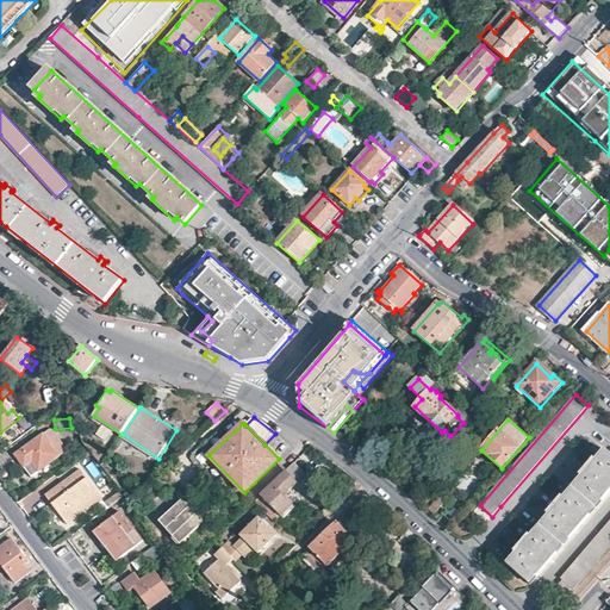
[(66,452),(49,429),(16,454),(32,477),(60,456),(66,452)]
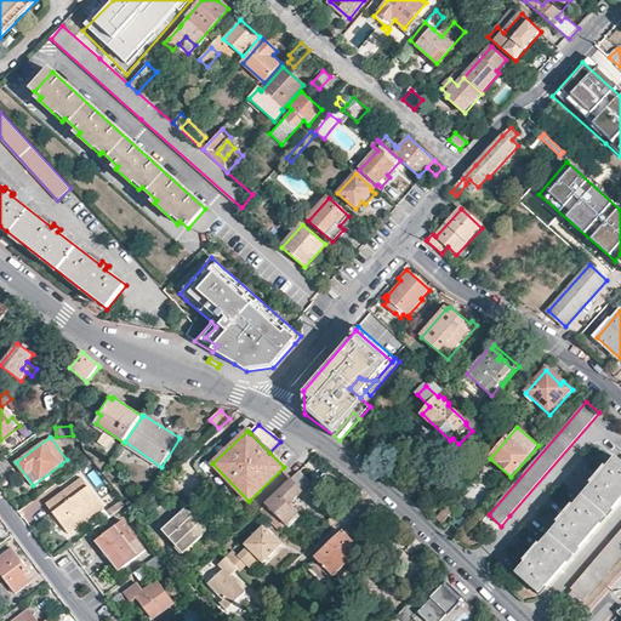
[(540,594),(620,500),(620,461),(617,459),(518,575),(540,594)]
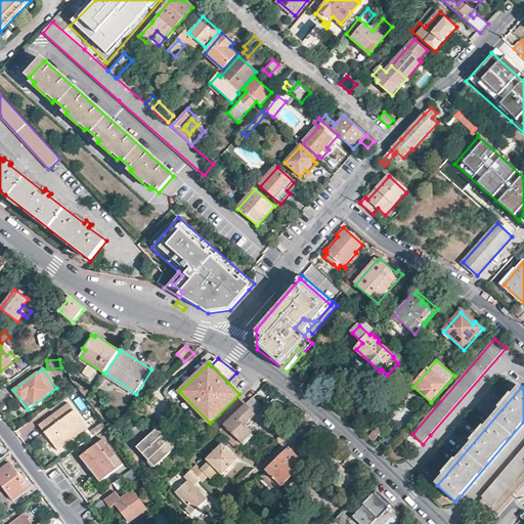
[(264,406),(255,396),(245,405),(224,425),(224,426),(233,435),(238,439),(242,442),(245,444),(255,435),(245,425),(262,407),(264,406)]
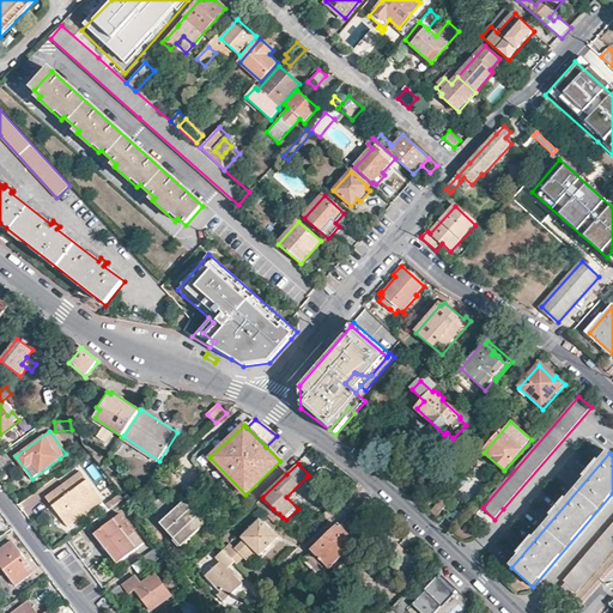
[(86,472),(97,479),(102,473),(91,465),(86,472)]
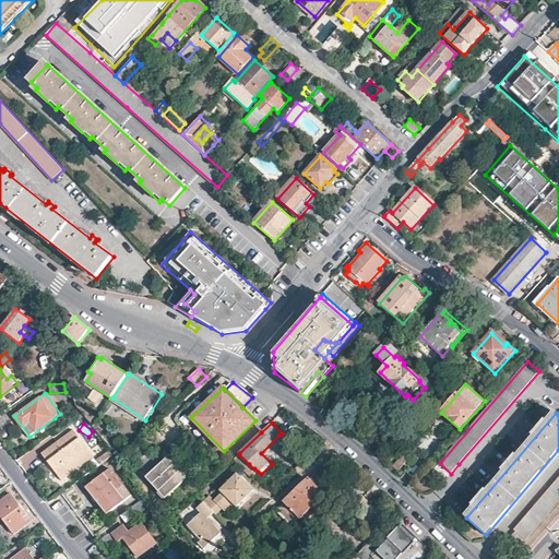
[(94,456),(73,429),(42,453),(48,462),(51,460),(55,464),(51,466),(62,480),(94,456)]
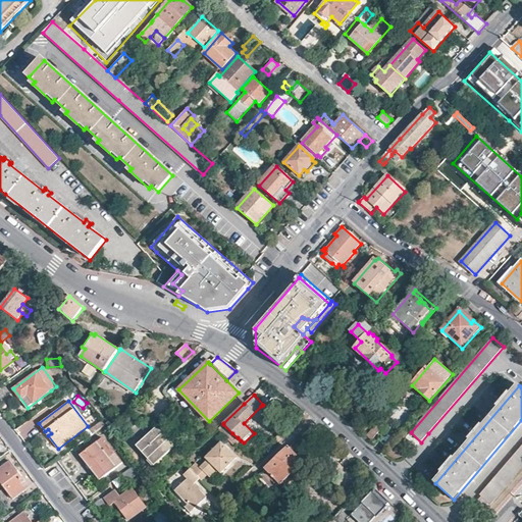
[(94,413),(85,419),(89,426),(98,420),(94,413)]
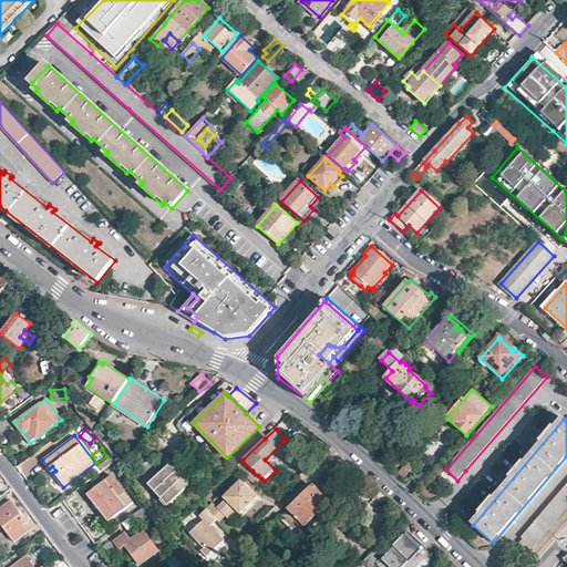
[(411,457),(399,473),(405,480),(418,463),(411,457)]
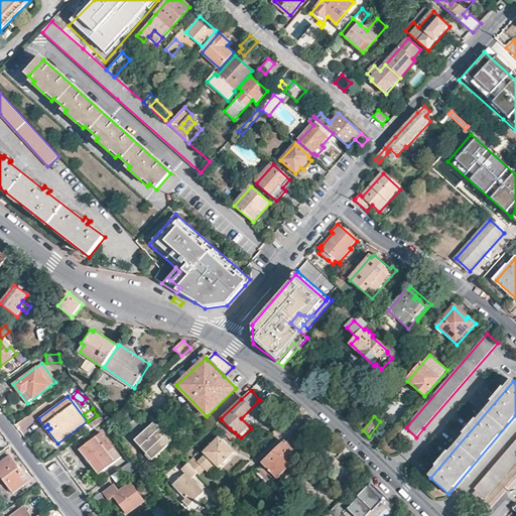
[(230,428),(221,419),(221,418),(216,423),(233,440),(238,435),(235,432),(230,428)]
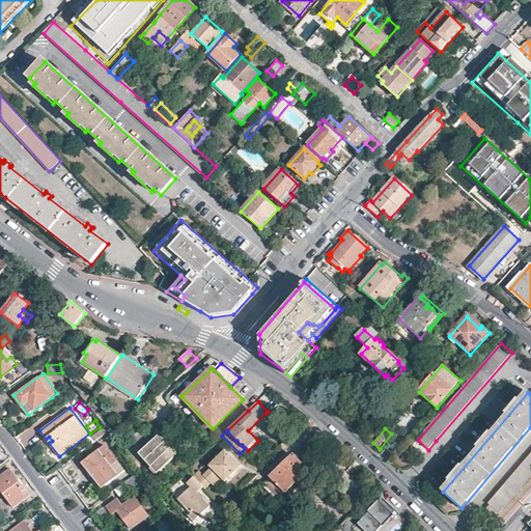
[(316,435),(271,476),(272,478),(263,485),(277,500),(285,493),(285,494),(307,474),(309,475),(310,476),(312,477),(315,477),(316,476),(317,475),(318,474),(319,472),(319,470),(319,468),(318,467),(317,465),(315,464),(313,464),(311,464),(309,465),(301,455),(305,451),(312,460),(331,443),(319,432),(316,435)]
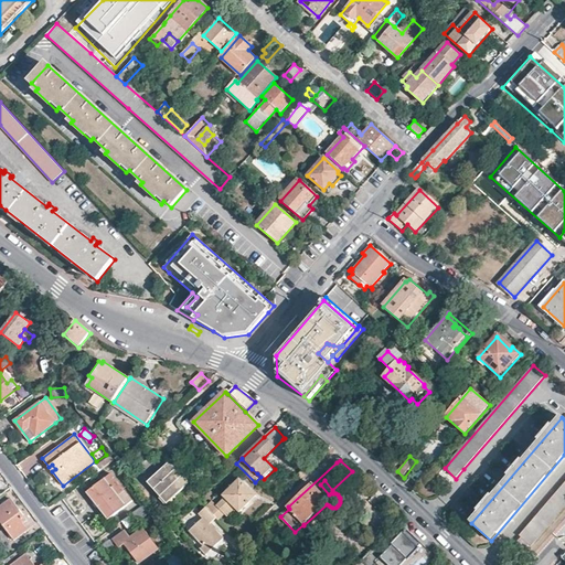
[(169,461),(147,482),(168,503),(183,488),(177,481),(179,480),(174,476),(180,471),(169,461)]
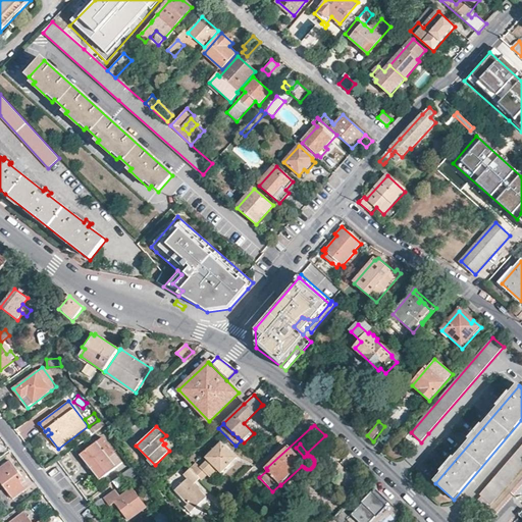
[(103,437),(81,454),(100,479),(122,463),(103,437)]
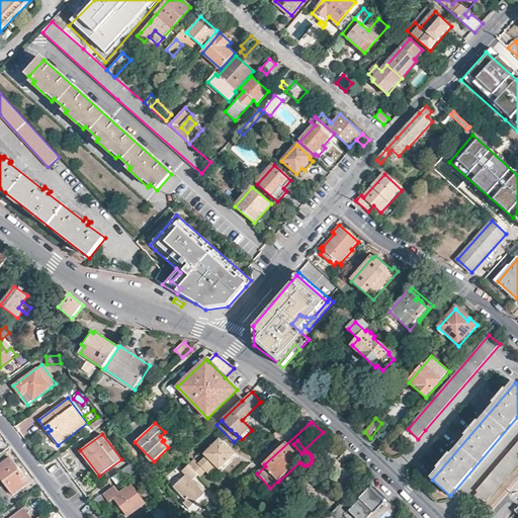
[(193,459),(187,464),(197,475),(199,477),(204,471),(203,469),(211,462),(214,466),(219,470),(235,455),(219,439),(203,454),(205,456),(198,463),(193,459)]
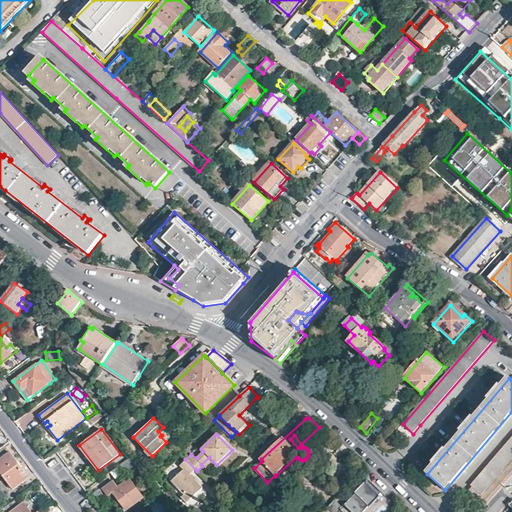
[(481,495),(511,458),(511,437),(470,485),(472,487),(467,493),(474,499),(479,493),(481,495)]
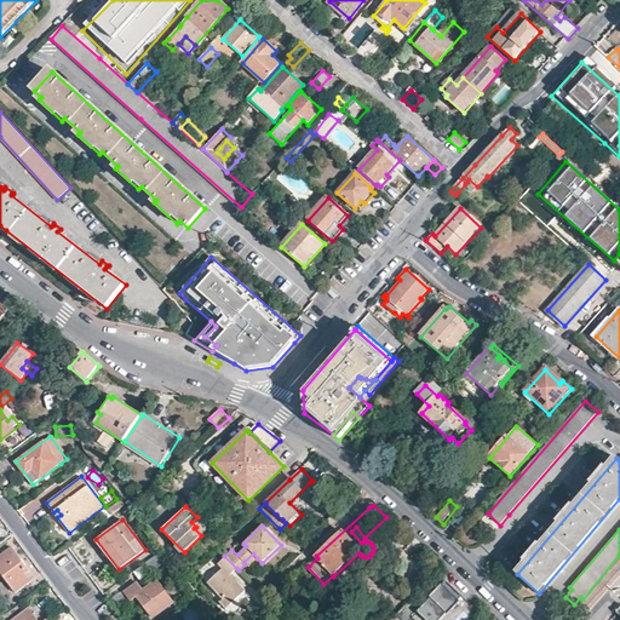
[(11,546),(0,555),(0,572),(15,591),(32,579),(27,573),(29,570),(11,546)]
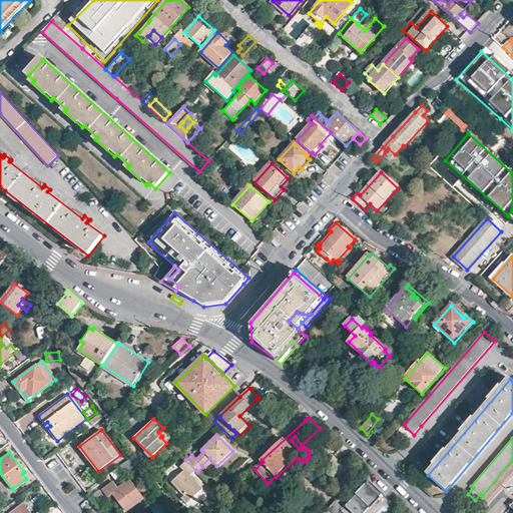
[(130,457),(120,465),(125,472),(135,465),(130,457)]
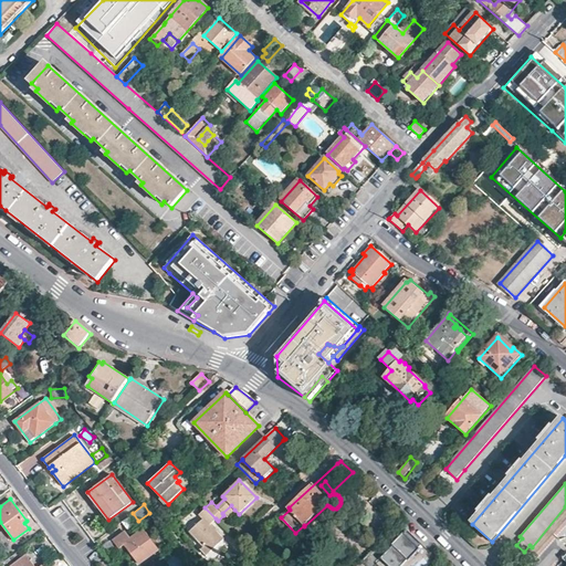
[(222,513),(223,515),(226,517),(234,510),(231,505),(222,513)]
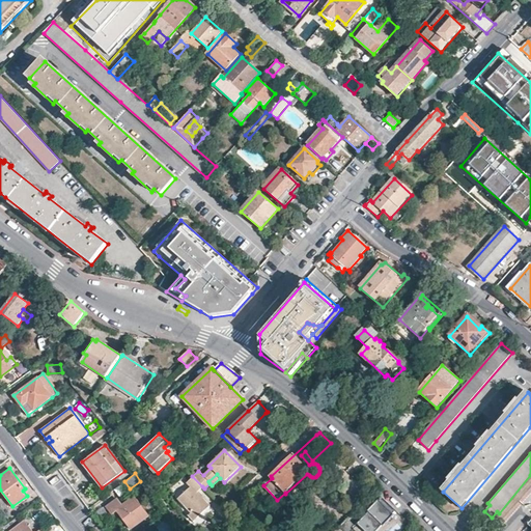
[(202,486),(192,476),(186,481),(190,486),(177,498),(191,512),(196,518),(210,505),(196,493),(202,486)]
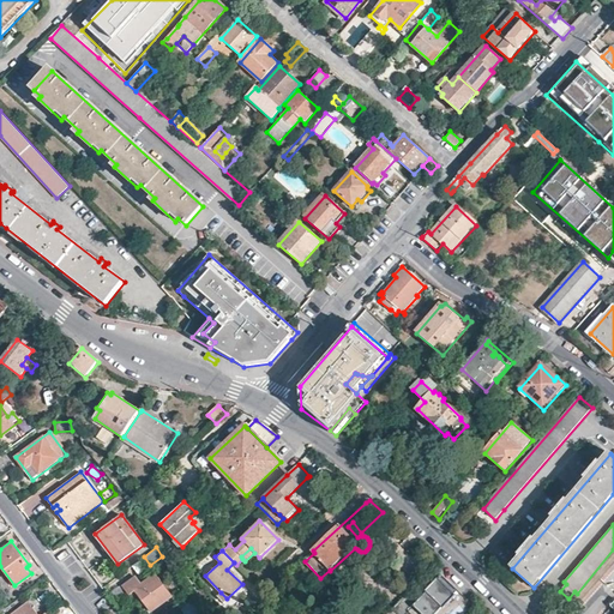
[(137,576),(122,585),(130,595),(136,590),(151,611),(172,595),(155,573),(143,583),(137,576)]
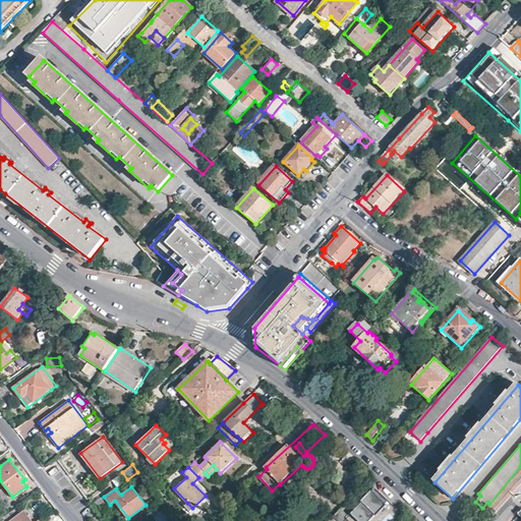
[(373,491),(387,505),(389,503),(374,489),(373,491)]
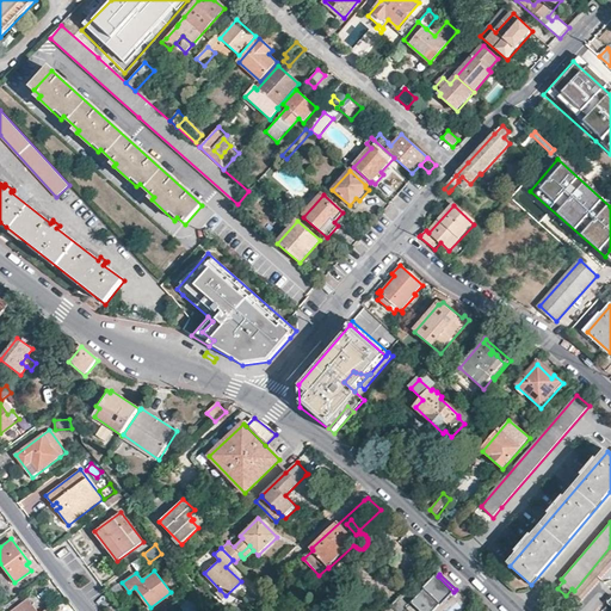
[(425,590),(438,576),(437,575),(424,588),(425,590)]
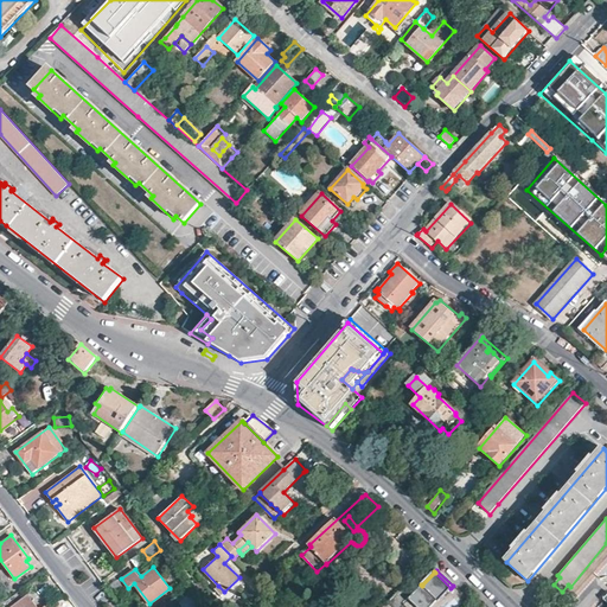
[(432,606),(438,601),(451,588),(435,573),(422,586),(410,599),(401,589),(383,606),(403,606),(404,606),(406,606),(432,606)]
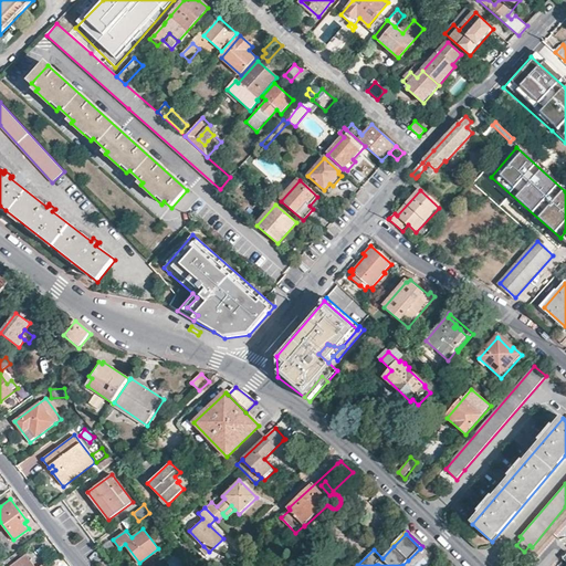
[(209,552),(203,546),(199,549),(206,556),(209,552)]
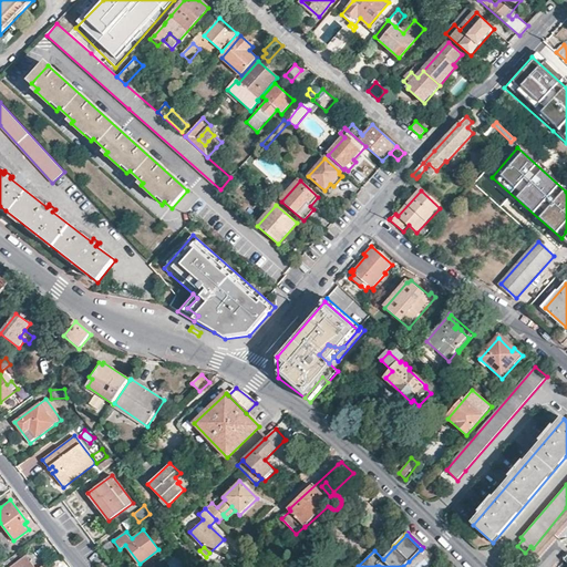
[(410,563),(422,550),(421,549),(409,562),(410,563)]
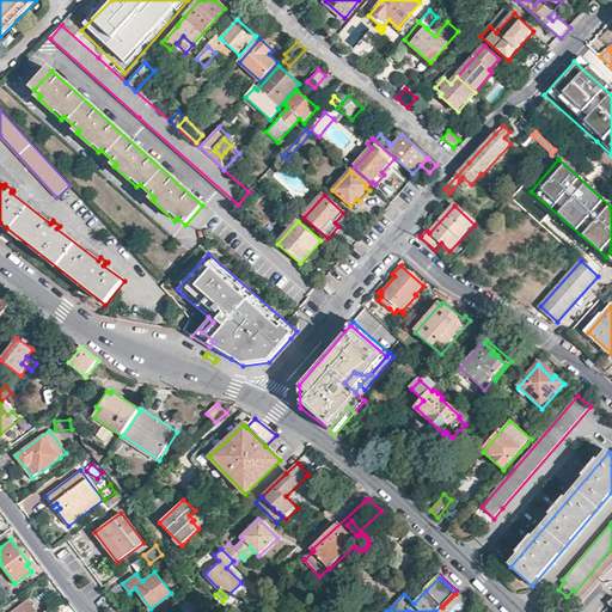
[(37,611),(29,600),(12,611),(57,611),(56,611),(37,611)]
